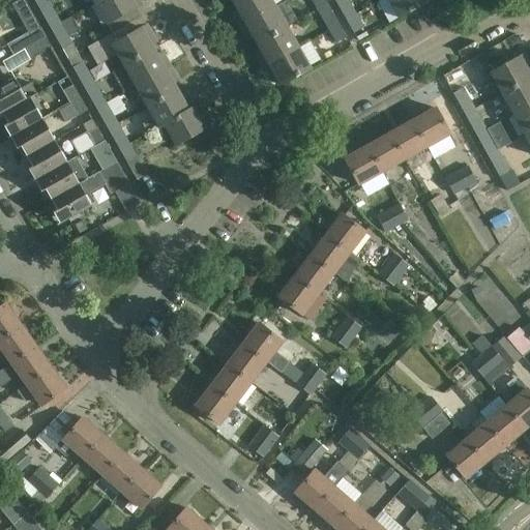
[(99,0),(94,3),(107,24),(142,4),(139,0),(99,0)]
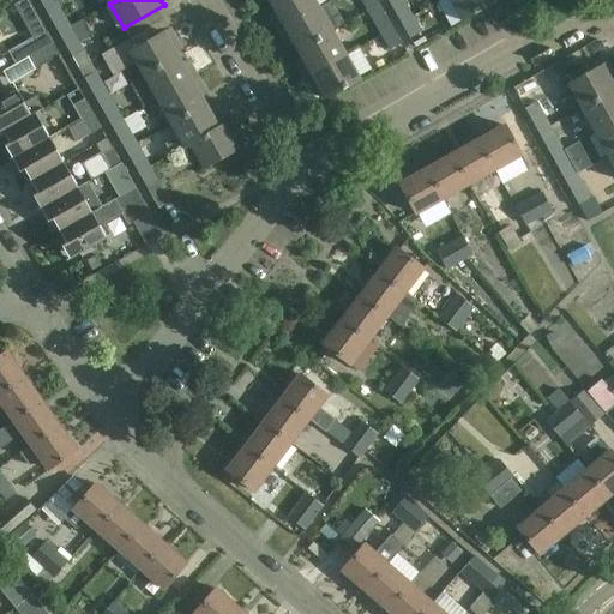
[(313,0),(277,0),(270,4),(275,11),(269,14),(278,31),(319,7),(313,0)]
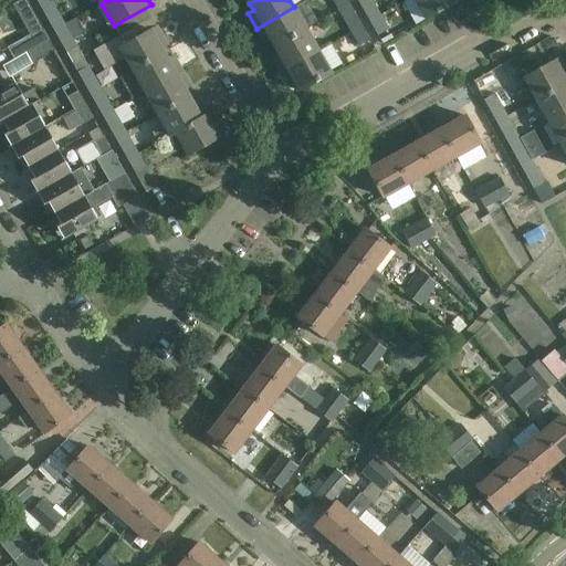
[(413,0),(426,20),(458,1),(457,0),(413,0)]
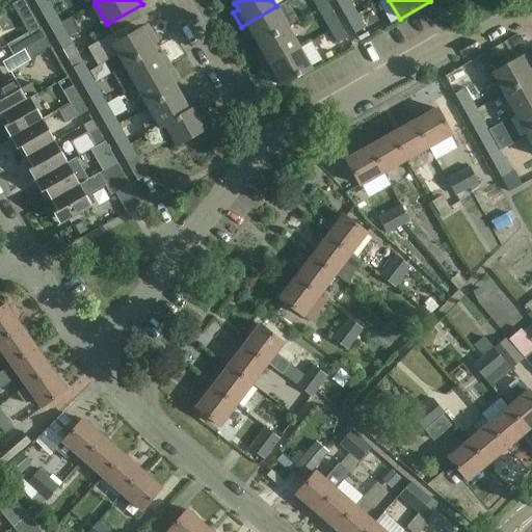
[(357,15),(350,1),(340,7),(347,21),(357,15)]
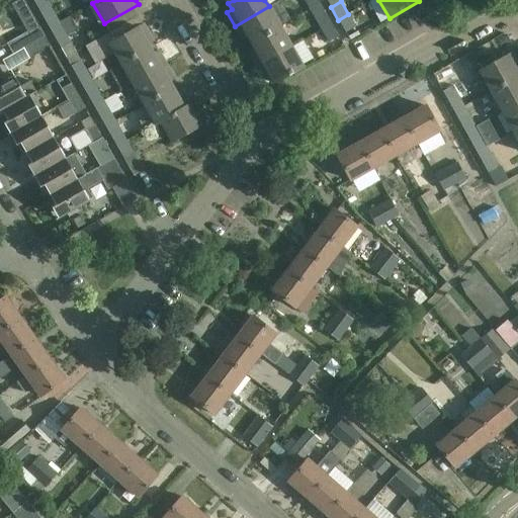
[(55,15),(47,3),(37,8),(45,21),(55,15)]
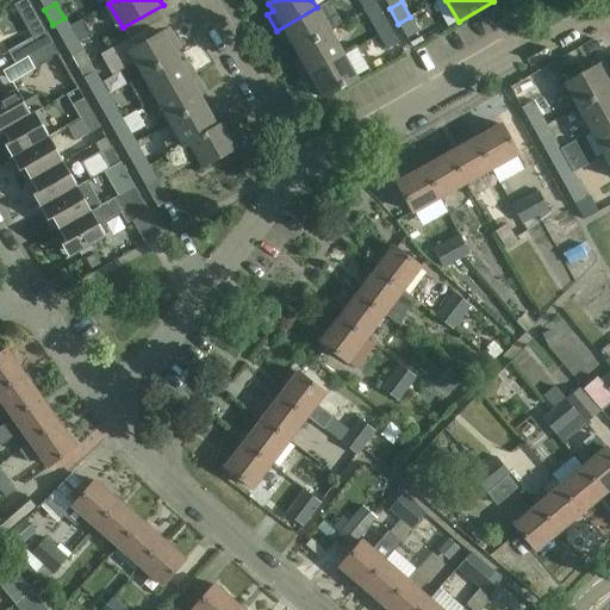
[(317,7),(277,31),(286,47),(292,43),(296,51),(330,31),(317,7)]
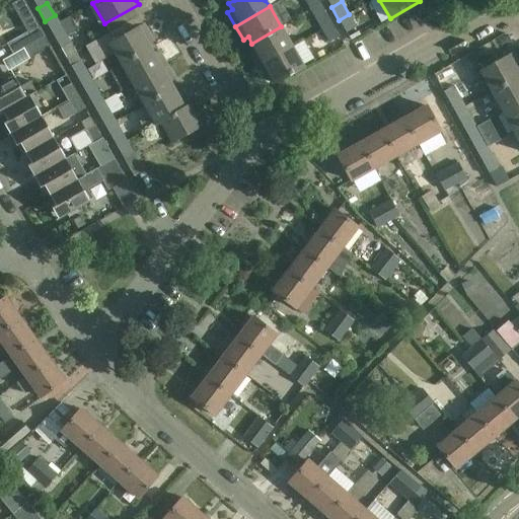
[(321,30),(331,24),(324,11),(313,17),(321,30)]
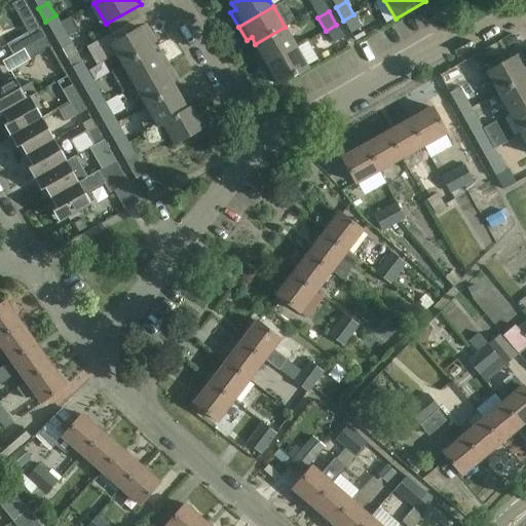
[(362,27),(353,14),(343,21),(351,33),(362,27)]
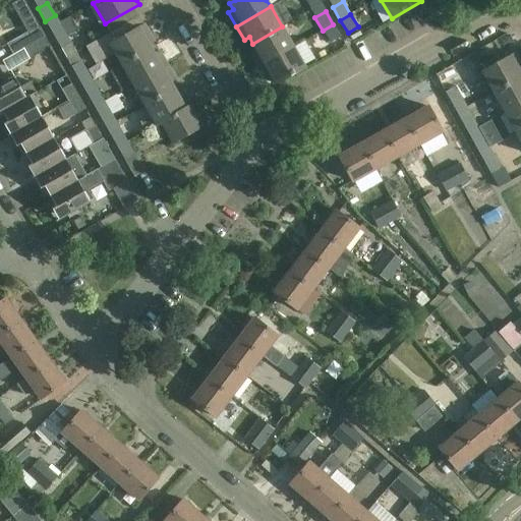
[(115,54),(122,65),(152,48),(148,42),(153,39),(145,24),(129,33),(124,24),(85,47),(96,65),(115,54)]
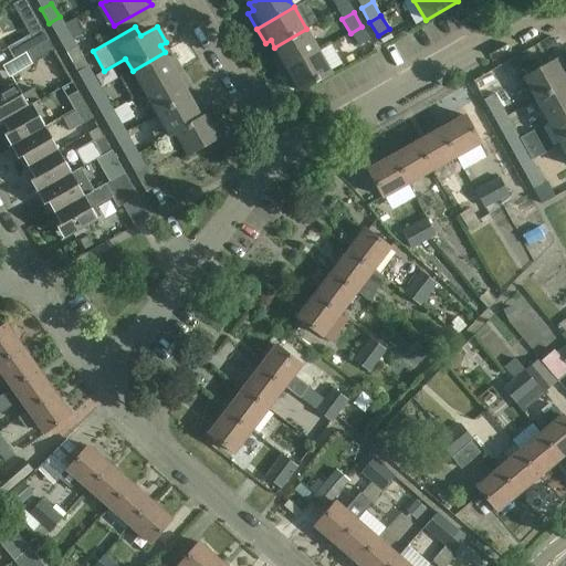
[(370,40),(362,27),(350,33),(358,48),(370,40)]
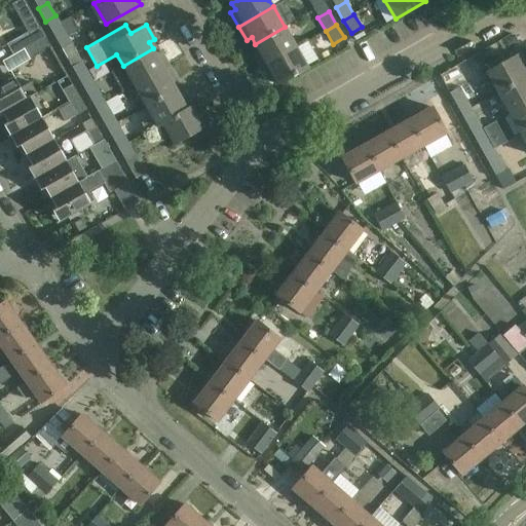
[(6,44),(12,55),(24,49),(45,36),(39,26),(6,44)]
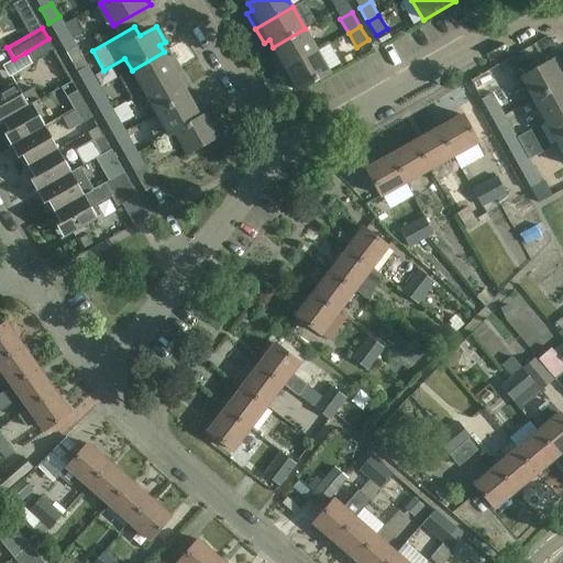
[(280,72),(318,51),(305,29),(273,47),(277,54),(272,57),(280,72)]
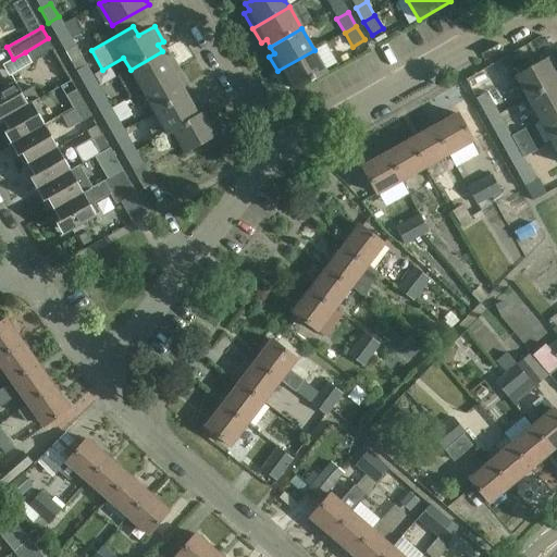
[(75,47),(67,33),(58,38),(65,52),(75,47)]
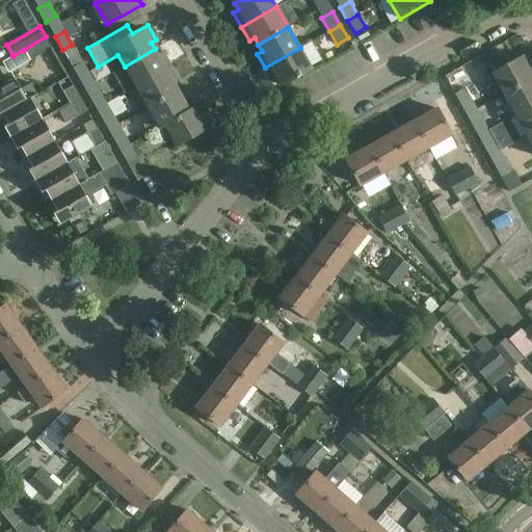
[(46,36),(24,50),(30,60),(52,48),(46,36)]
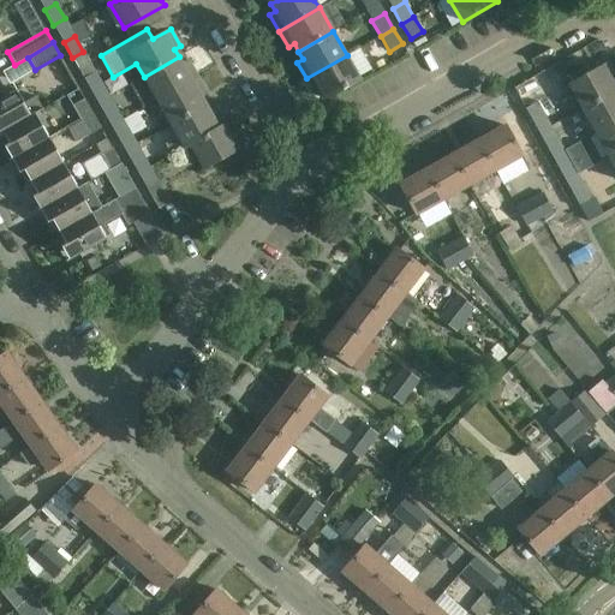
[(347,55),(306,78),(316,95),(322,91),(327,100),(360,79),(347,55)]
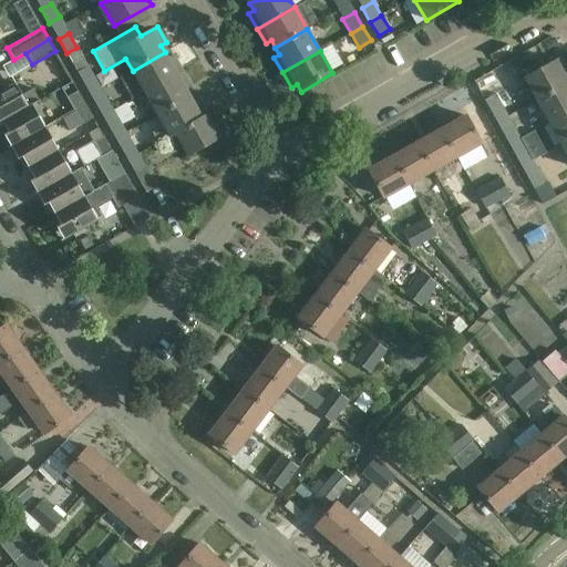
[(168,59),(165,52),(133,71),(120,78),(132,100),(145,93),(183,71),(174,55),(168,59)]
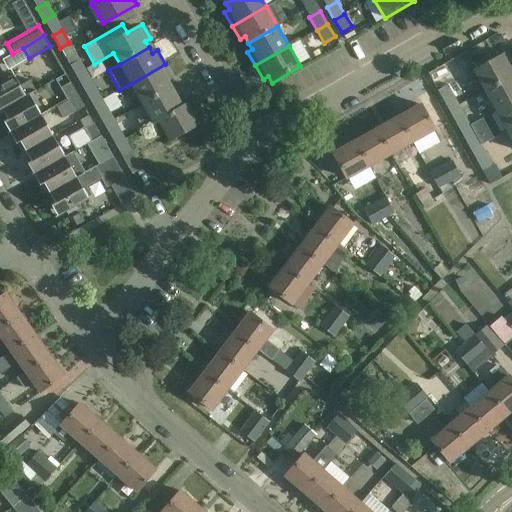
[(473,70),(484,91),(511,75),(511,71),(510,69),(511,67),(511,59),(507,51),(473,70)]
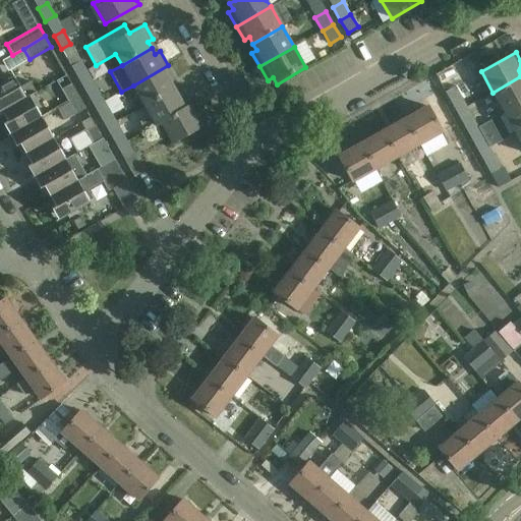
[(89,74),(80,61),(71,67),(78,80),(89,74)]
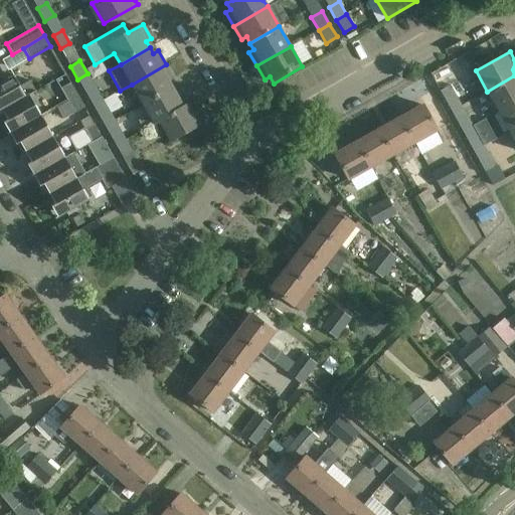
[(174,78),(166,64),(132,84),(143,105),(172,88),(169,81),(174,78)]
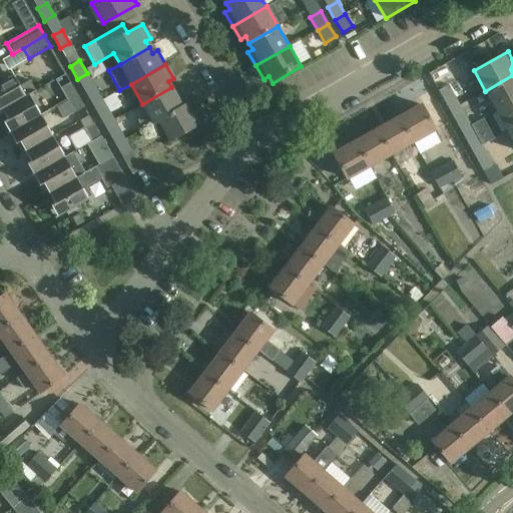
[(29,94),(29,95),(36,91),(30,80),(19,86),(13,75),(0,82),(0,111),(3,110),(2,110),(29,94)]
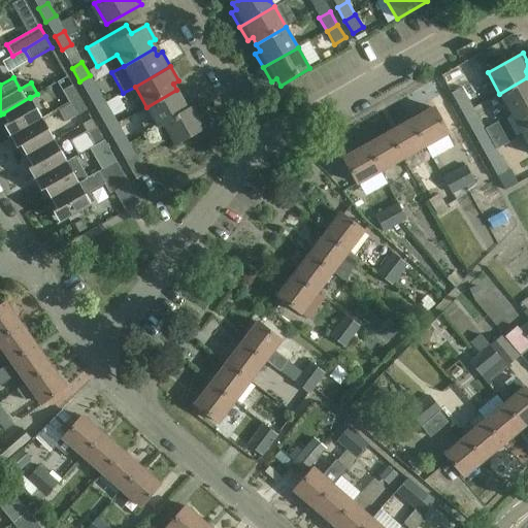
[(510,114),(527,104),(527,77),(499,94),(510,114)]
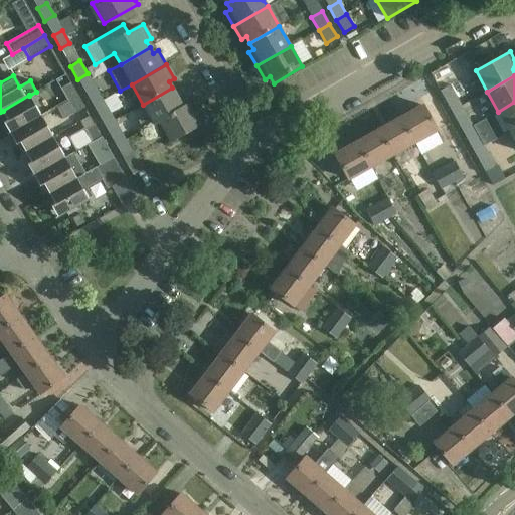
[(61,89),(68,101),(78,95),(71,82),(61,89)]
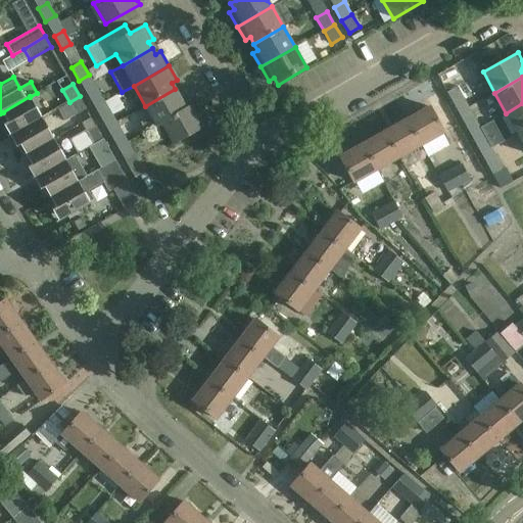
[(447,92),(459,112),(469,107),(477,103),(474,99),(466,103),(457,87),(447,92)]
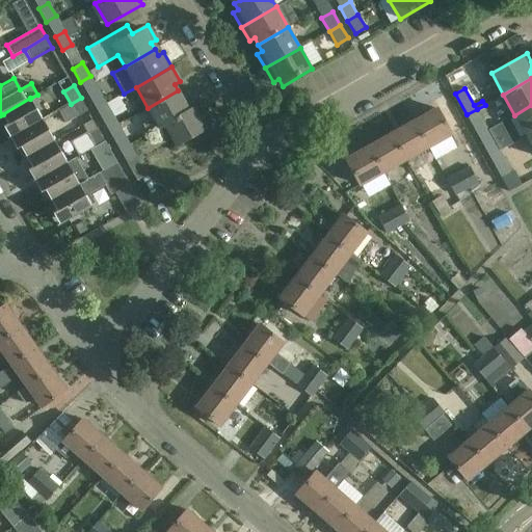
[(88,97),(96,110),(106,104),(99,90),(88,97)]
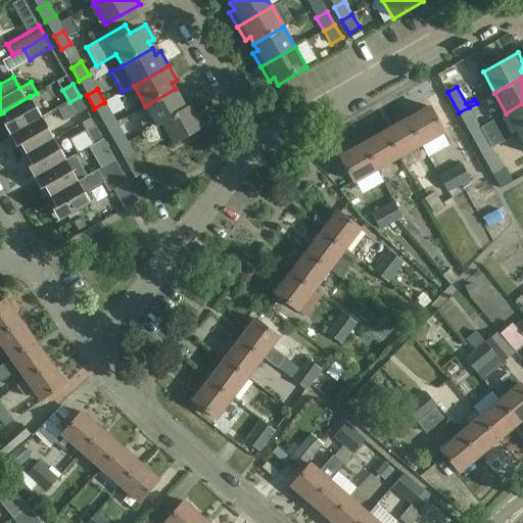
[(145,106),(151,116),(141,123),(146,133),(161,124),(191,106),(183,92),(179,95),(175,89),(145,106)]
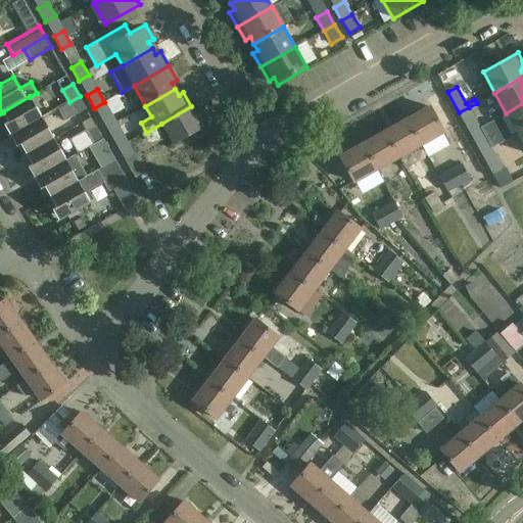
[(42,117),(30,97),(30,96),(2,112),(3,112),(8,122),(4,125),(10,136),(42,117)]
